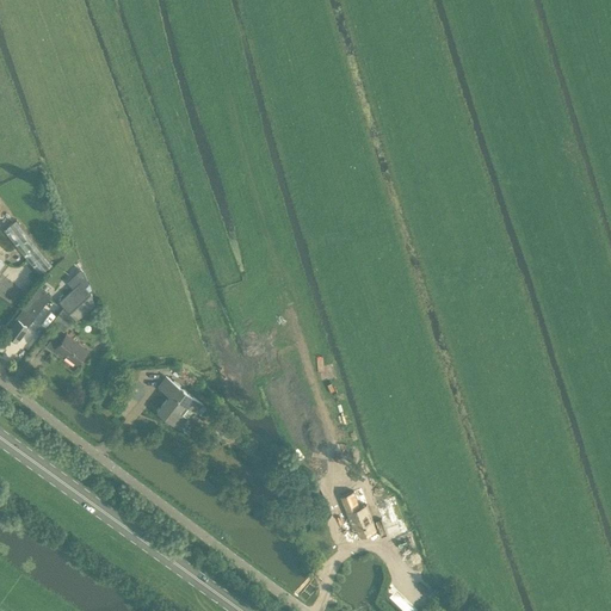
[(16,221),(4,230),(39,275),(51,265),(16,221)]
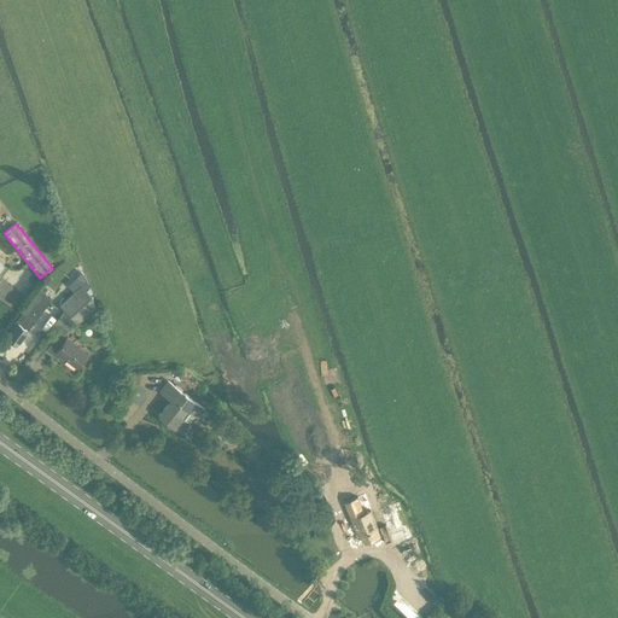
[(64,310),(75,322),(80,327),(97,310),(83,285),(59,305),(64,310)]
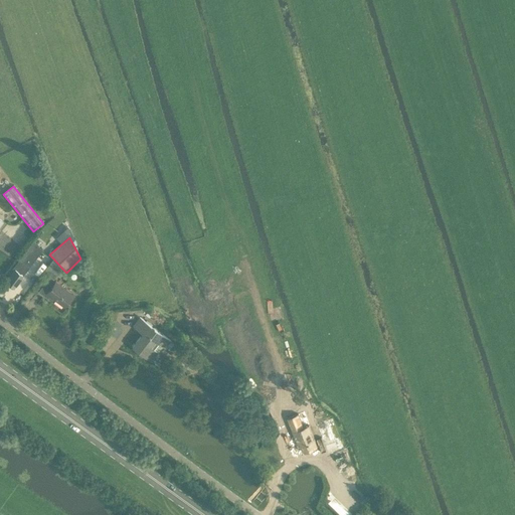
[(14,270),(5,281),(13,288),(29,268),(29,267),(42,249),(33,242),(19,260),(13,269),(14,270)]
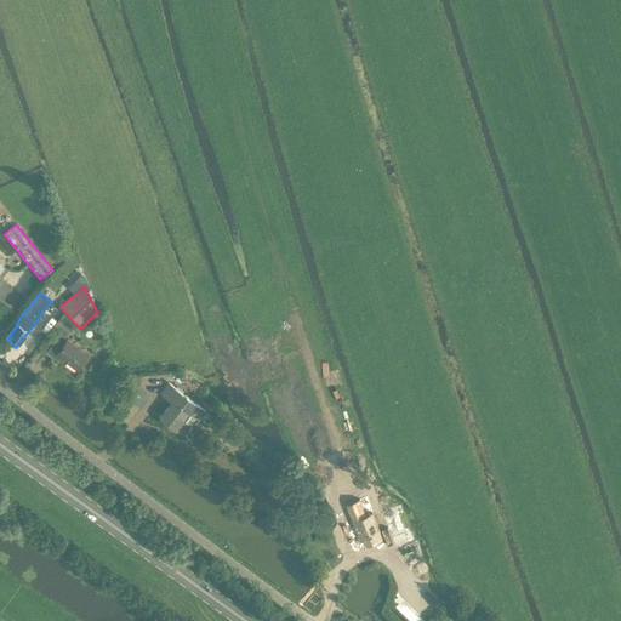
[(64,336),(75,324),(64,312),(52,328),(64,336)]
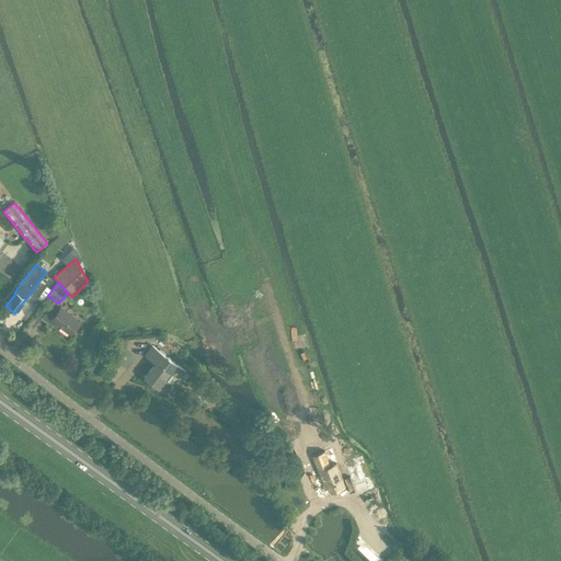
[(60,306),(58,310),(52,306),(42,318),(53,325),(55,322),(70,334),(80,321),(60,306)]
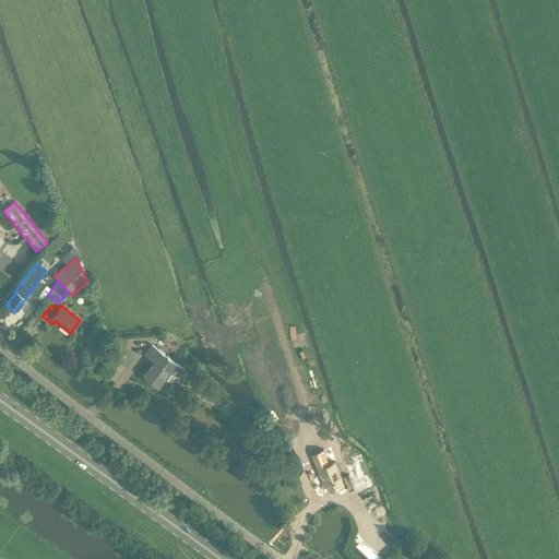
[(239,309),(228,310),(230,325),(241,324),(239,309)]
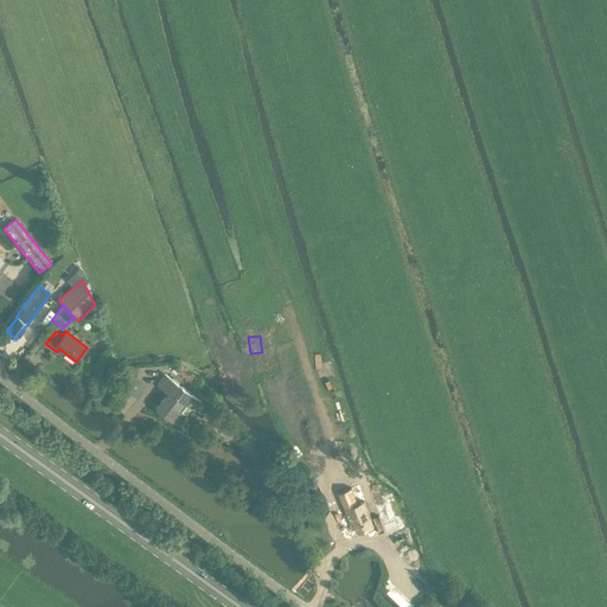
[(230,387),(230,385),(240,382),(232,363),(223,366),(222,368),(230,387)]
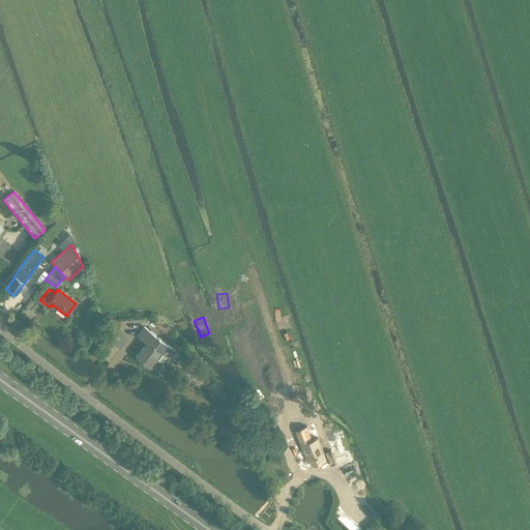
[(136,357),(155,372),(163,362),(167,356),(174,361),(179,353),(144,326),(137,335),(146,343),(136,357)]
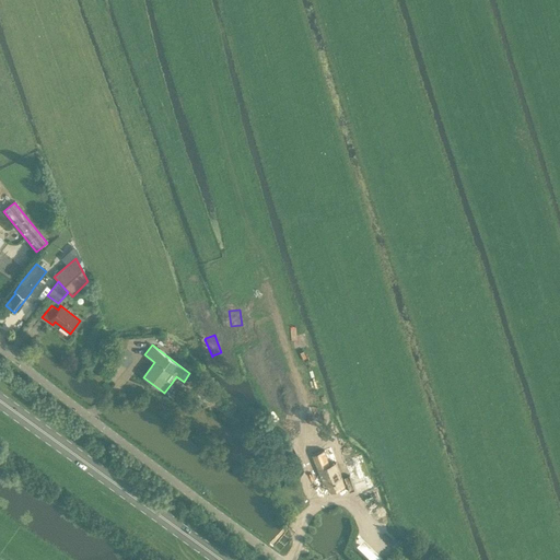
[(201,388),(199,397),(206,401),(213,398),(214,389),(208,385),(201,388)]
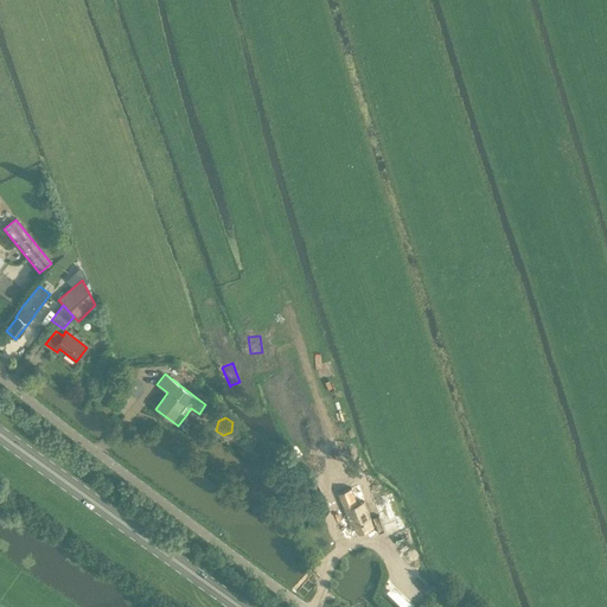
[(336,494),(327,477),(319,481),(326,498),(336,494)]
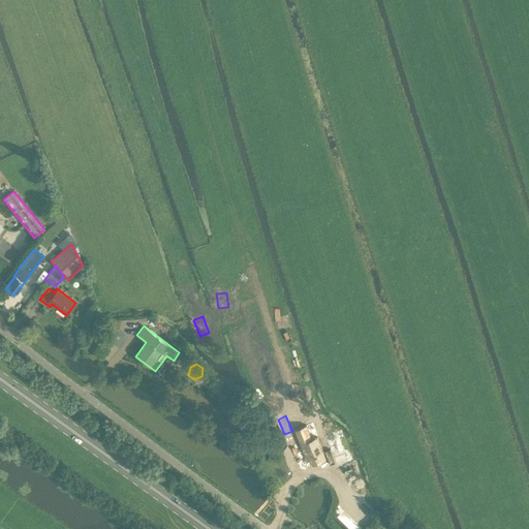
[(320,419),(324,432),(331,430),(327,417),(320,419)]
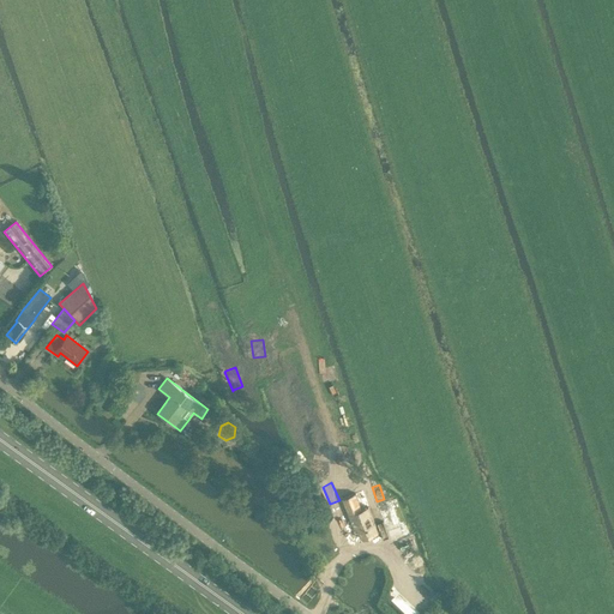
[(342,499),(343,500),(354,530),(356,529),(361,541),(379,534),(369,506),(362,509),(356,494),(342,499)]
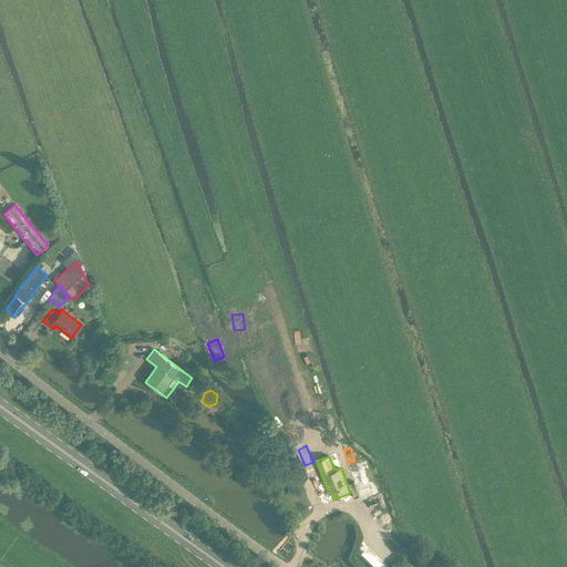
[(349,467),(363,503),(380,496),(375,485),(377,485),(368,461),(349,467)]
